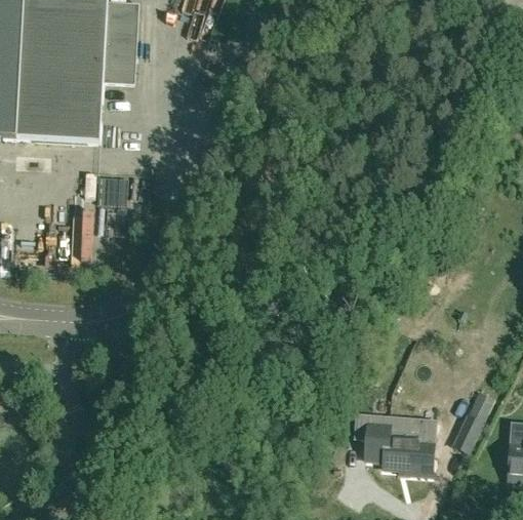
[(0,0),(0,137),(98,144),(102,81),(131,83),(135,14),(134,14),(134,12),(129,5),(126,5),(126,4),(106,3),(107,0),(0,0)]
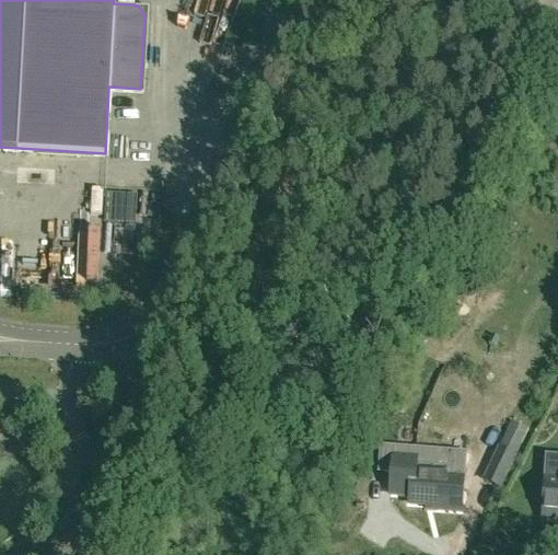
[(432,334),(428,343),(440,348),(444,338),(432,334)]
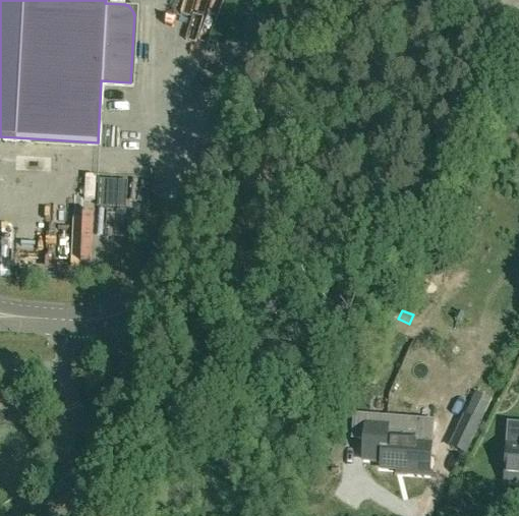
[(462,412),(448,443),(456,447),(463,450),(477,421),(488,397),(481,393),(473,389),(462,412)]
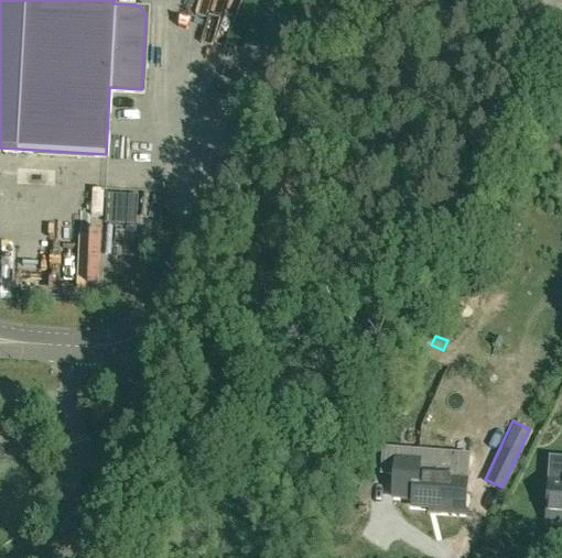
[(393,445),(390,492),(408,492),(410,502),(440,501),(440,507),(464,509),(468,450),(393,445)]
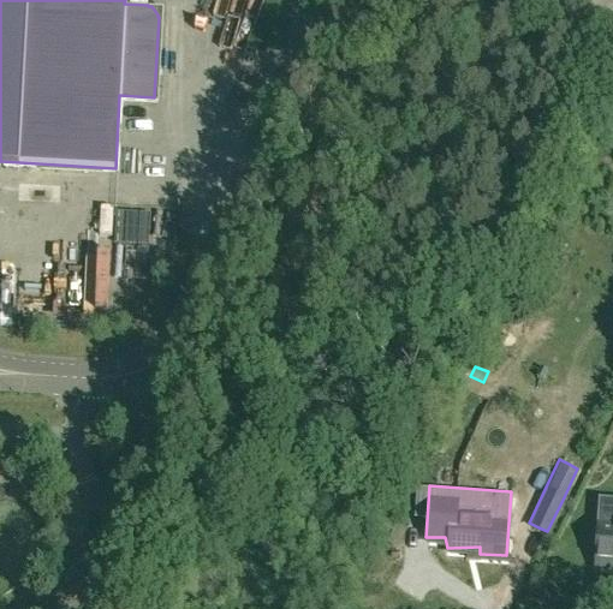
[(612,497),(600,496),(600,495),(599,494),(594,563),(612,565),(612,560),(612,497)]
